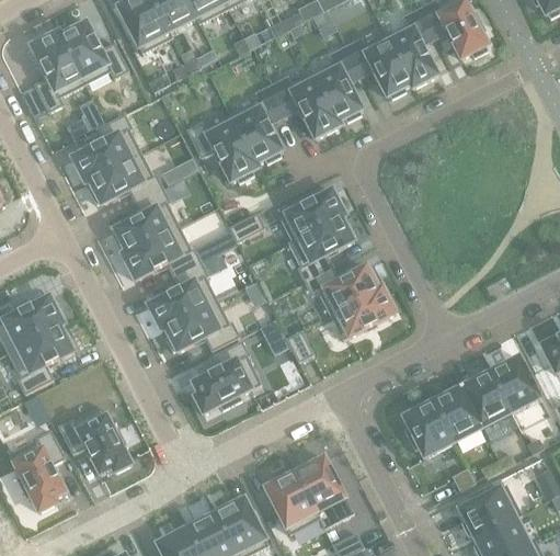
[(171,38),(151,0),(129,0),(129,1),(117,7),(141,54),(171,38)]
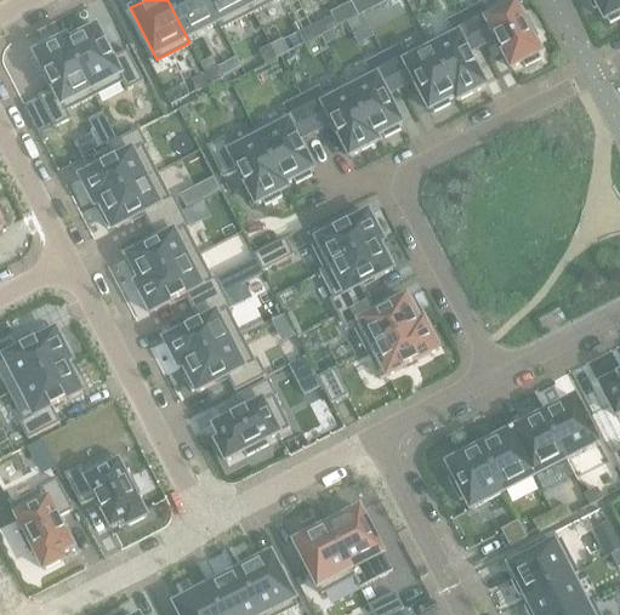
[(221,26),(208,0),(168,0),(189,43),(191,41),(187,35),(217,20),(220,27),(221,26)]
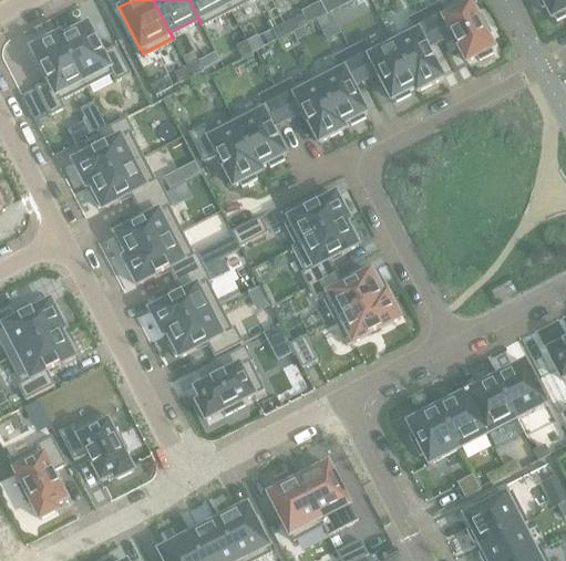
[(230,9),(226,0),(189,0),(202,23),(230,9)]
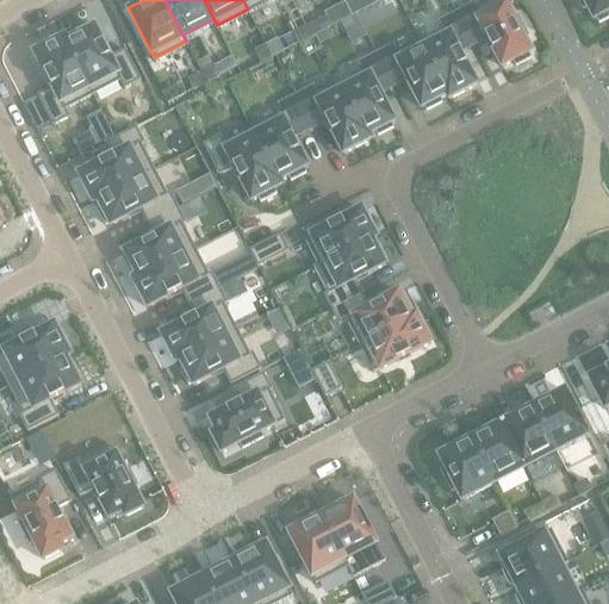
[(243,0),(248,10),(266,0),(243,0)]
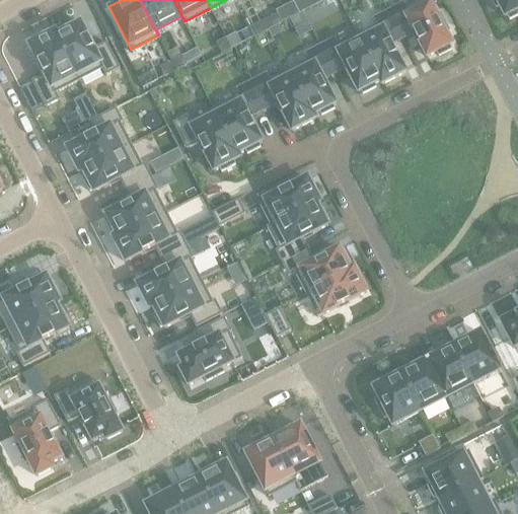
[(449,28),(440,10),(436,12),(429,0),(419,0),(403,7),(400,2),(388,8),(401,34),(413,28),(419,40),(426,54),(436,49),(438,53),(451,47),(449,43),(451,42),(445,30),(449,28)]
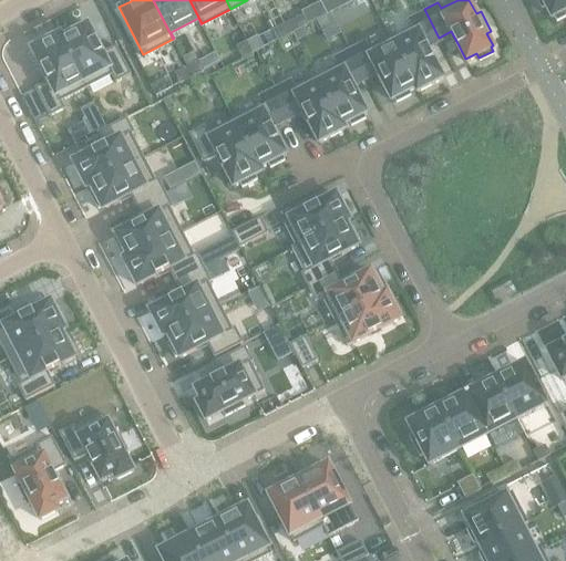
[(538,0),(541,4),(545,2),(552,14),(554,13),(556,18),(565,12),(565,0),(538,0)]
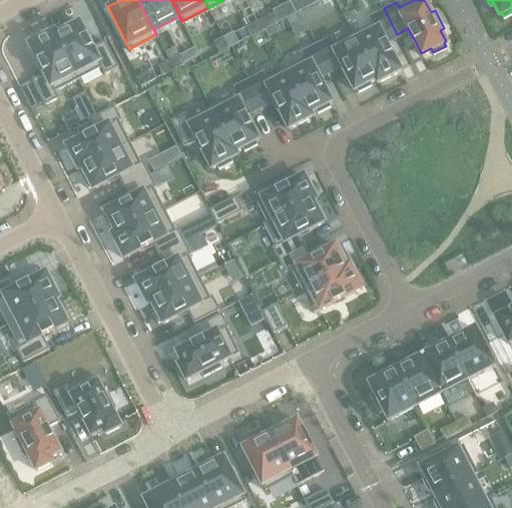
[(392,51),(386,40),(397,34),(384,8),(371,15),(374,21),(353,32),(378,80),(400,68),(391,51),(392,51)]
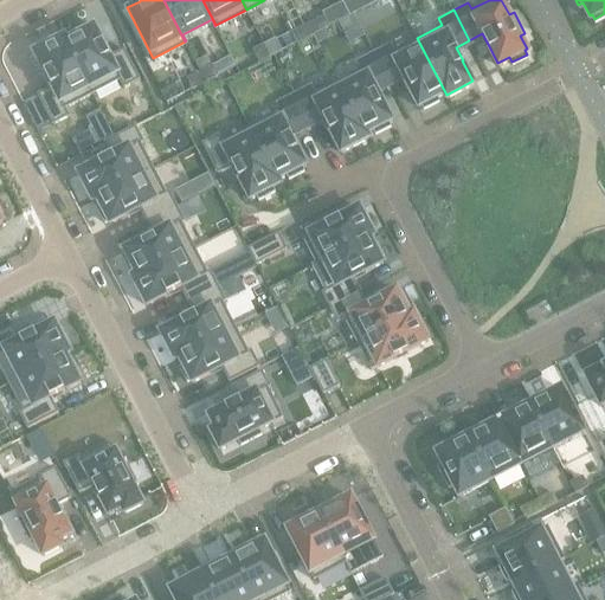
[(322,13),(303,23),(309,33),(313,31),(323,25),(328,23),(322,13)]
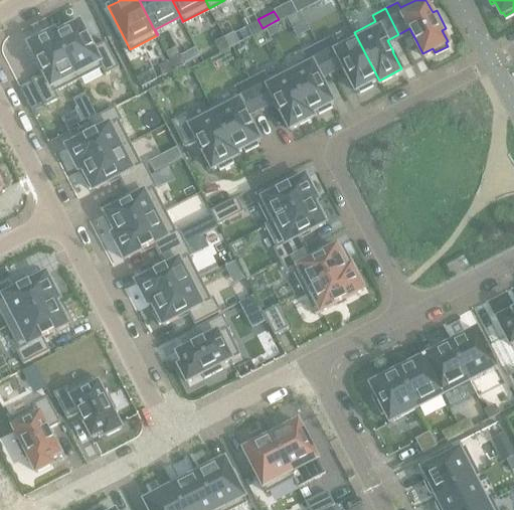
[(118,64),(103,35),(91,41),(87,33),(87,34),(79,20),(76,21),(74,18),(61,25),(63,28),(55,32),(53,29),(77,77),(101,65),(105,71),(118,64)]
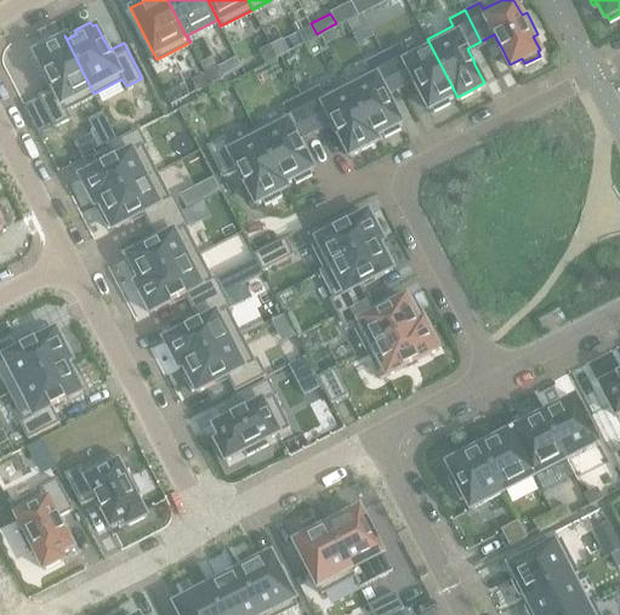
[(317,34),(311,23),(305,27),(311,36),(317,34)]
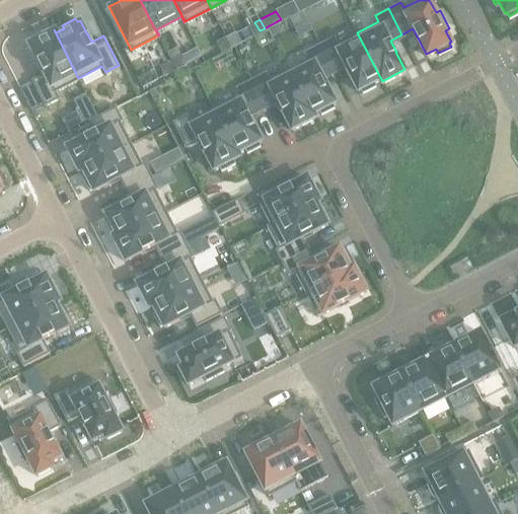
[(277,21),(268,26),(272,35),(281,30),(277,21)]
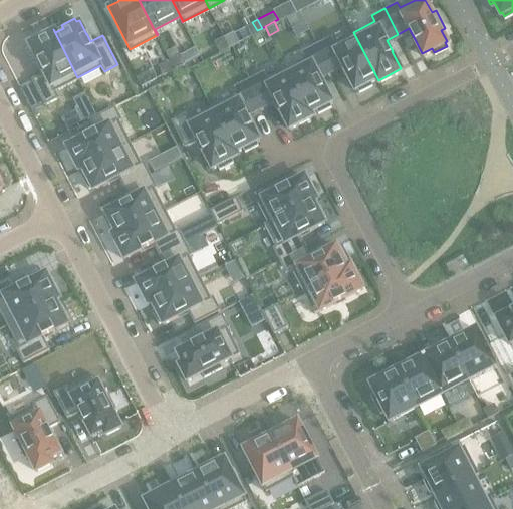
[(77,77),(53,29),(48,32),(46,28),(32,36),(34,39),(28,42),(37,59),(42,71),(31,77),(44,102),(58,95),(55,89),(77,77)]
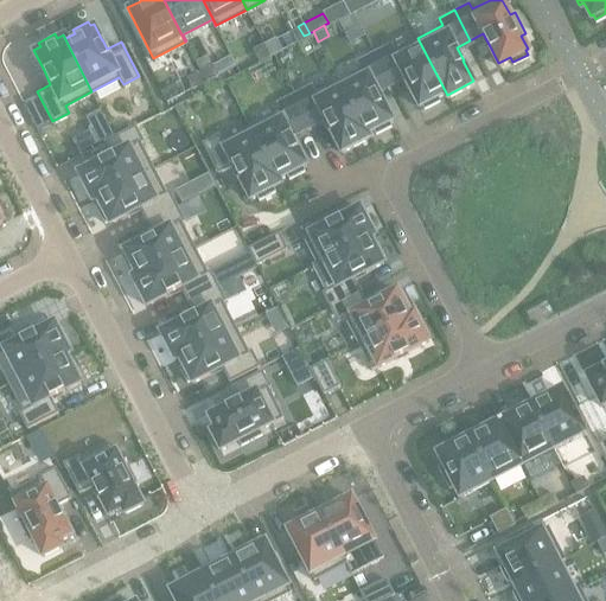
[(447,95),(418,38),(393,51),(389,43),(374,51),(389,82),(403,75),(419,104),(421,103),(423,107),(439,98),(437,95),(444,91),(446,95),(447,95)]
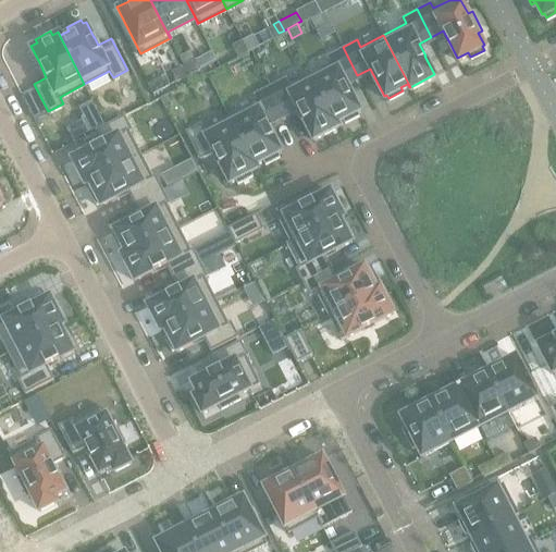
[(237,54),(247,49),(242,37),(232,43),(237,54)]
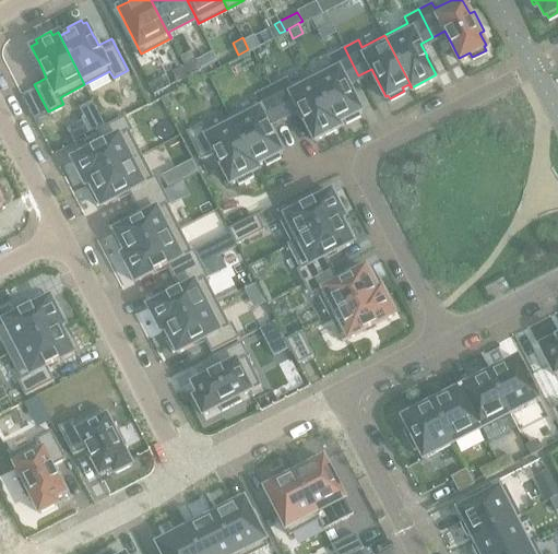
[(360,109),(346,82),(358,75),(344,47),(330,55),(334,61),(311,73),(337,126),(340,125),(337,121),(343,118),(345,121),(359,114),(358,110),(360,109)]
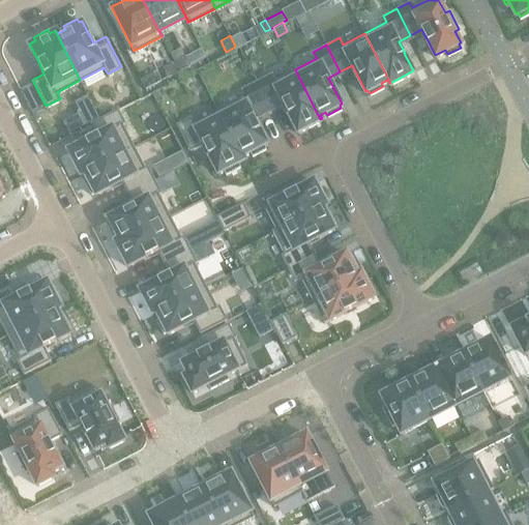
[(184,54),(180,47),(170,51),(174,59),(184,54)]
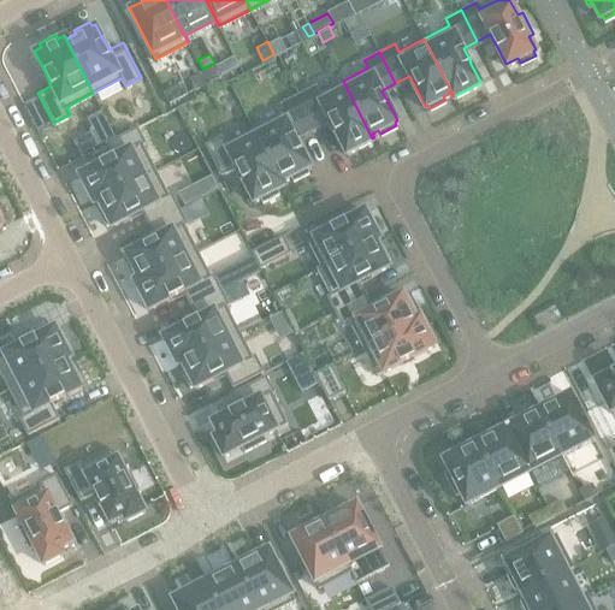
[(216,63),(202,70),(208,81),(220,73),(216,63)]
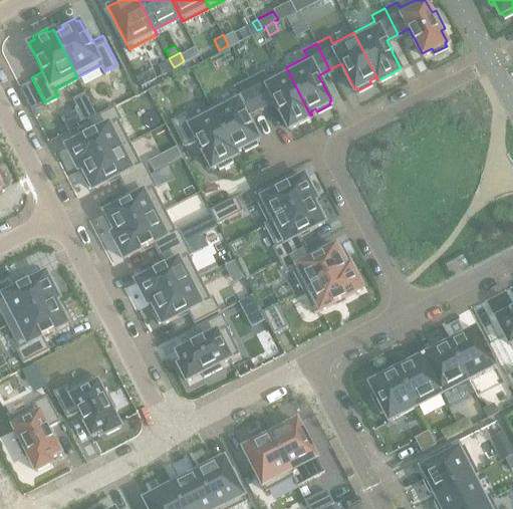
[(169,58),(158,63),(163,72),(174,67),(169,58)]
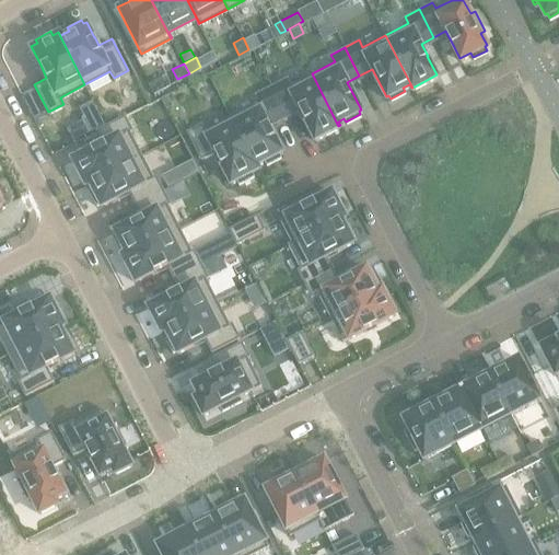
[(338,126),(312,73),(289,85),(286,78),(271,85),(286,113),(298,107),(304,119),(305,119),(314,138),(338,126)]
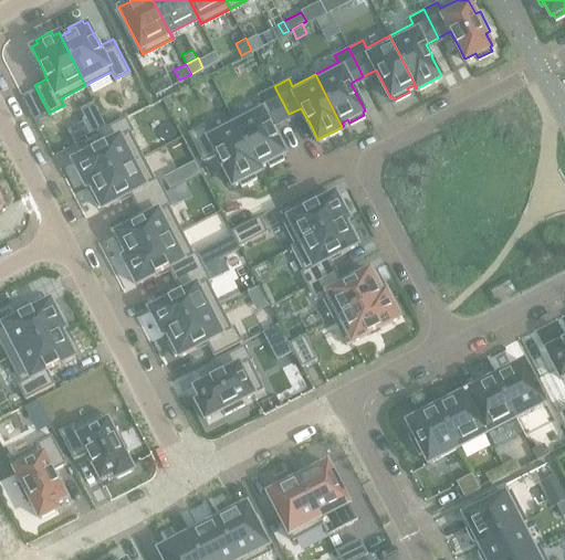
[(289,114),(274,86),(262,92),(276,120),(289,114)]
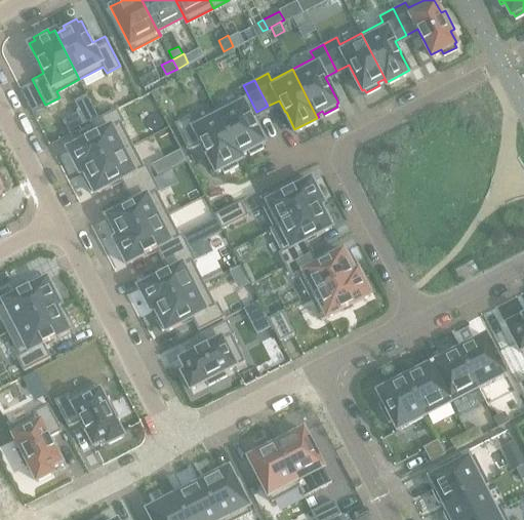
[(30,87),(28,81),(19,85),(24,93),(29,91),(30,87)]
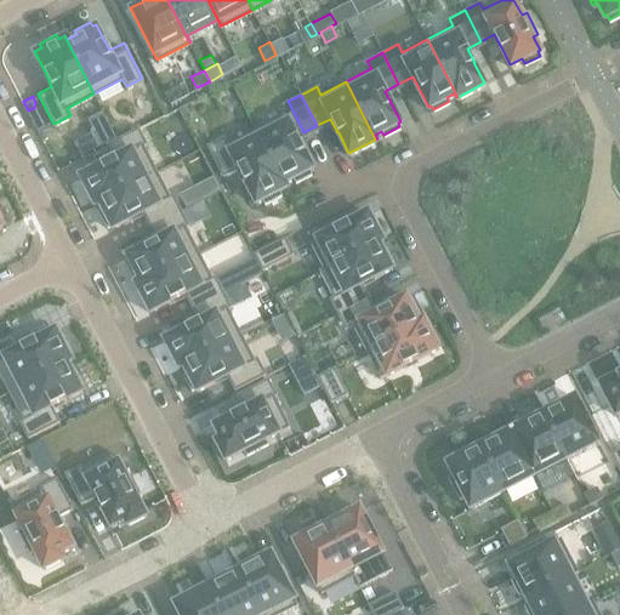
[(183,103),(177,106),(177,107),(183,118),(189,114),(183,103)]
